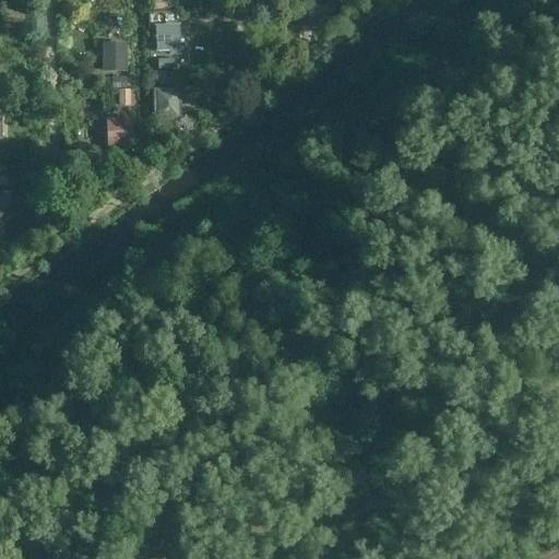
[(166,10),(166,0),(151,0),(152,10),(166,10)]
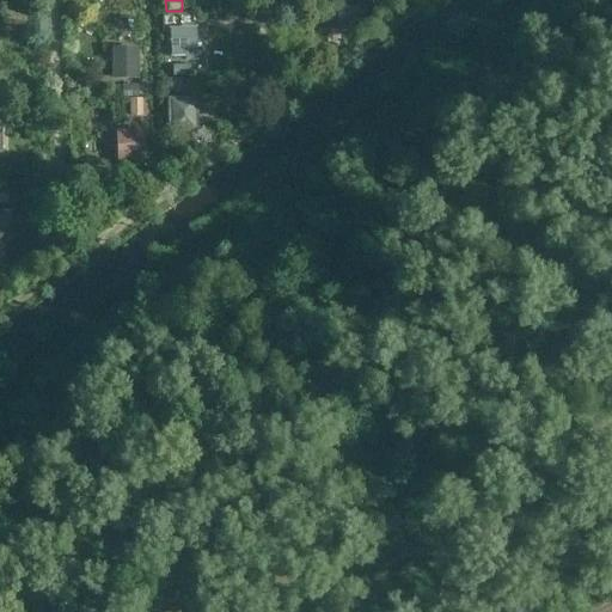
[(197,61),(196,26),(169,28),(170,57),(184,57),(184,61),(197,61)]
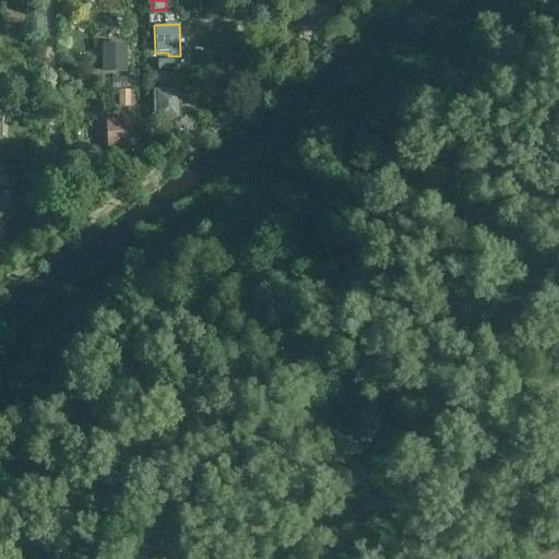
[(126,72),(127,43),(102,43),(102,72),(126,72)]
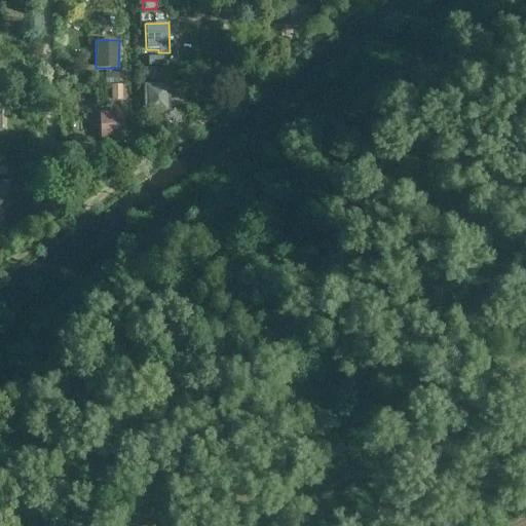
[(162,55),(148,55),(148,66),(163,66),(162,55)]
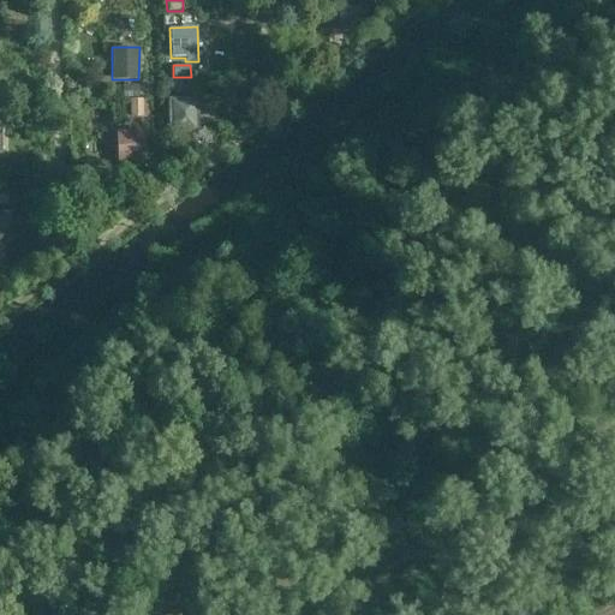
[(187,79),(169,79),(169,93),(187,91),(187,79)]
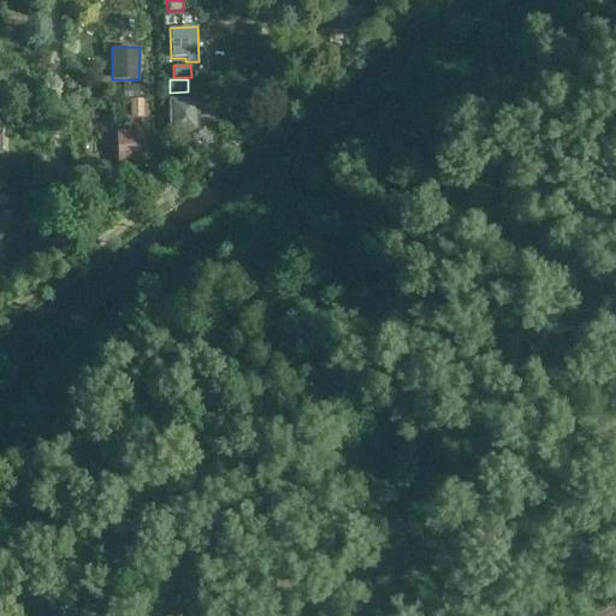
[(138,99),(140,87),(123,87),(123,99),(138,99)]
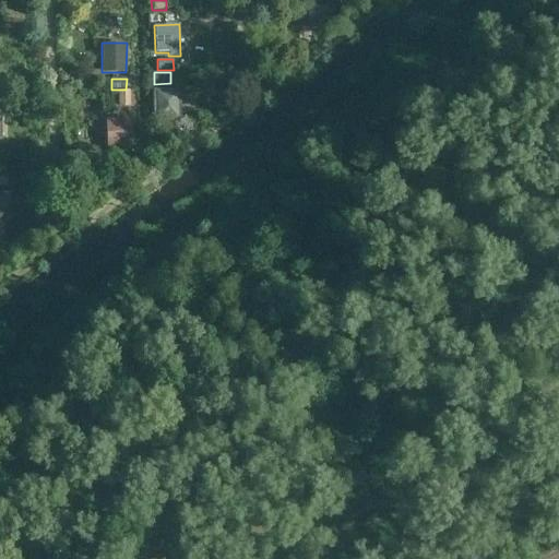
[(156,93),(152,93),(152,108),(180,108),(180,88),(156,88),(156,93)]
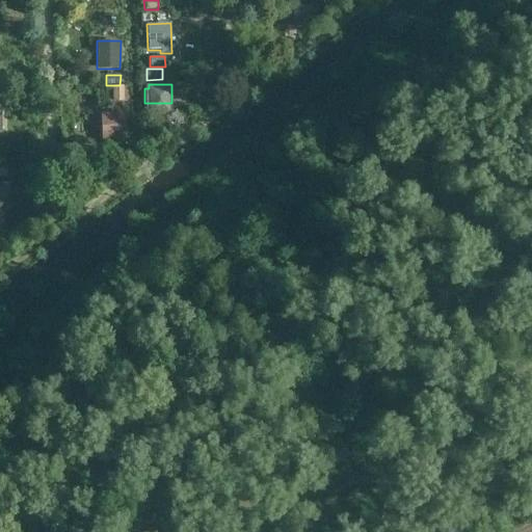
[(124,86),(112,86),(112,102),(124,102),(124,86)]
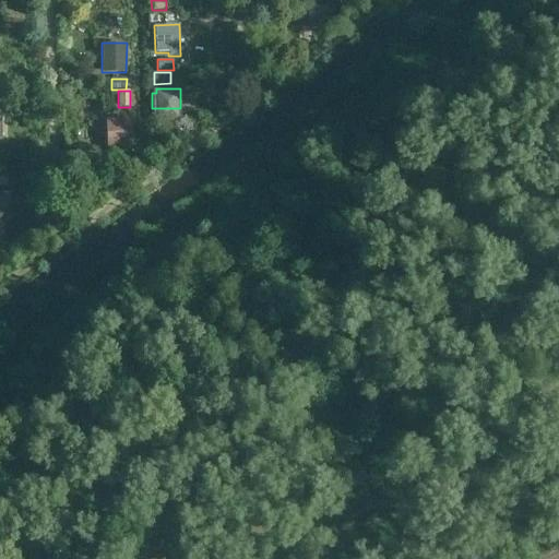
[(132,146),(132,118),(105,119),(106,147),(132,146)]
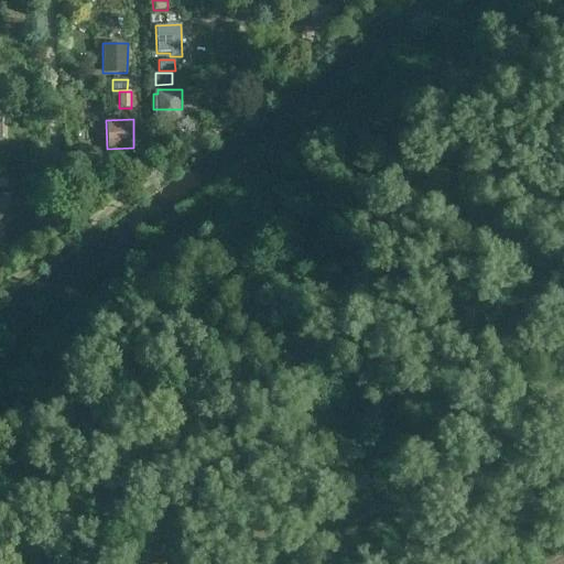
[(11,201),(12,194),(0,194),(0,219),(3,217),(7,213),(9,206),(11,201)]
